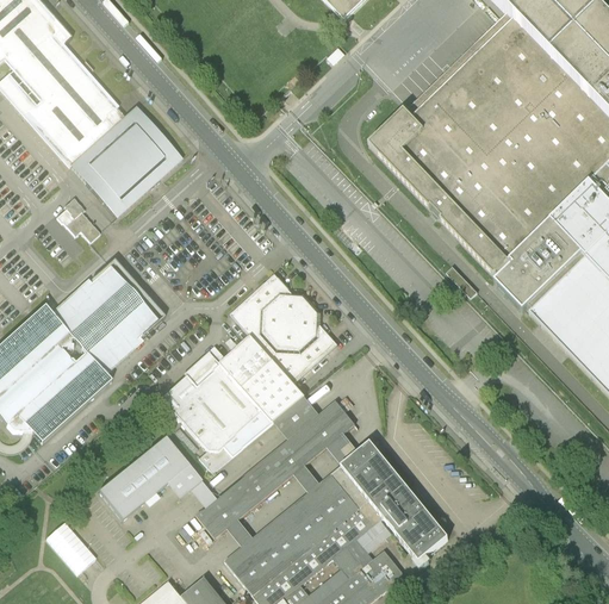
[(0,0),(0,61),(5,58),(13,68),(0,80),(0,85),(72,163),(125,116),(118,106),(119,105),(64,43),(73,36),(45,5),(47,2),(44,0),(0,0)]
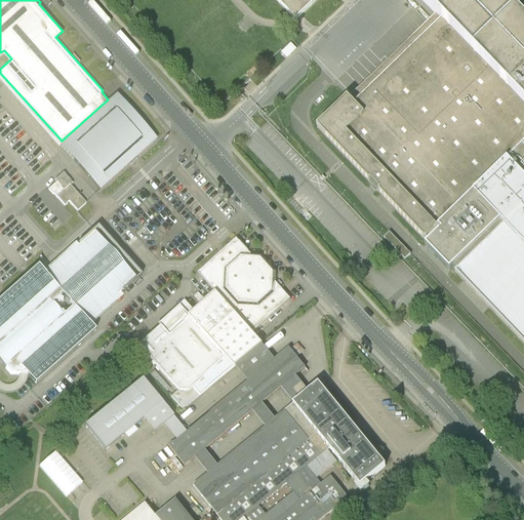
[(282,0),(297,15),(313,0),(282,0)]
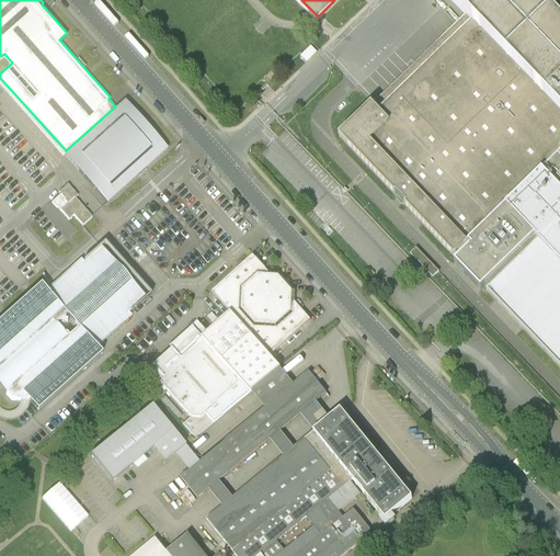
[(559,21),(539,0),(455,0),(473,19),(559,108),(559,21)]
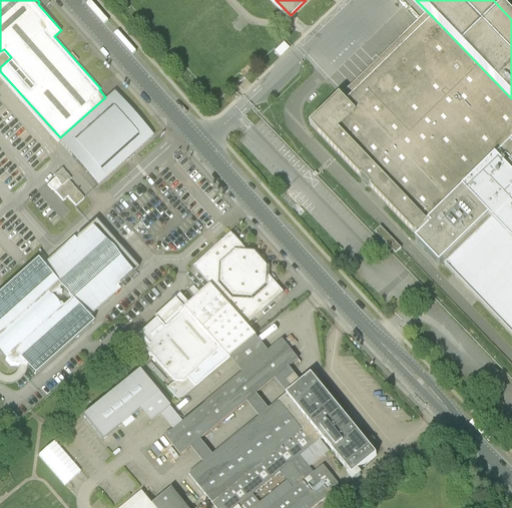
[(440,261),(444,257),(447,260),(446,261),(511,329),(511,98),(433,17),(349,97),(350,98),(349,100),(341,91),(311,120),(362,173),(363,173),(372,182),(371,183),(417,230),(418,229),(420,231),(416,234),(440,261)]
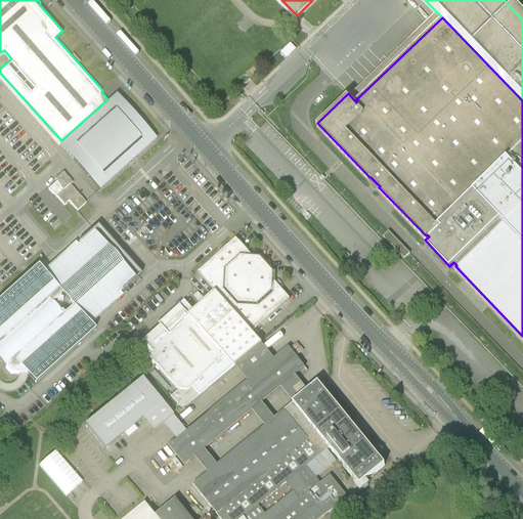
[(107,99),(61,140),(100,185),(133,156),(157,135),(118,91),(107,99)]
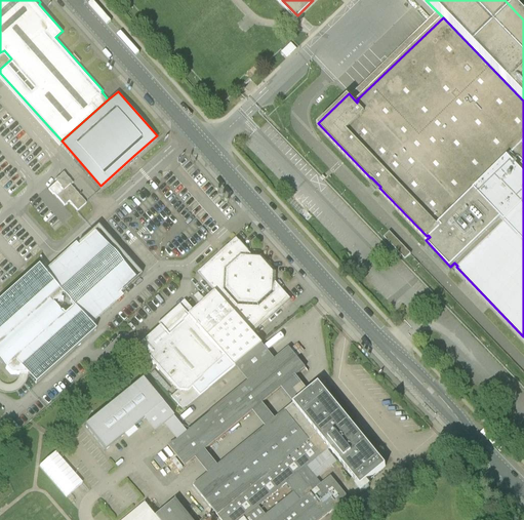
[(65,200),(66,201),(70,197),(78,206),(87,198),(72,181),(74,178),(65,168),(55,175),(57,177),(49,185),(54,190),(54,189),(57,192),(57,193),(58,193),(65,200)]
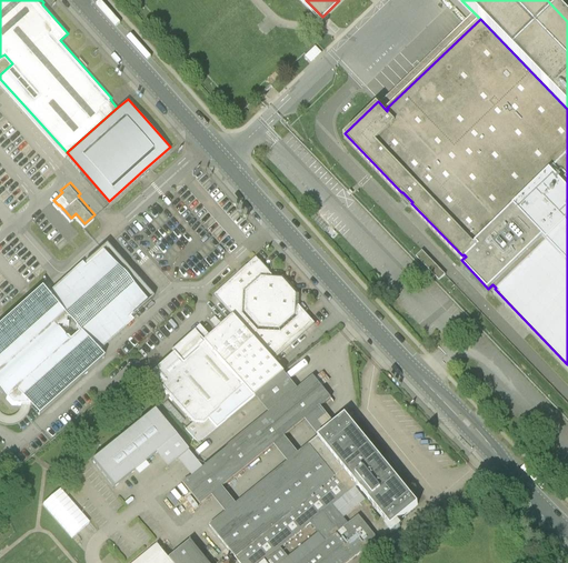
[(424,245),(422,245),(417,251),(440,275),(446,270),(446,269),(445,270),(422,247),(424,245)]
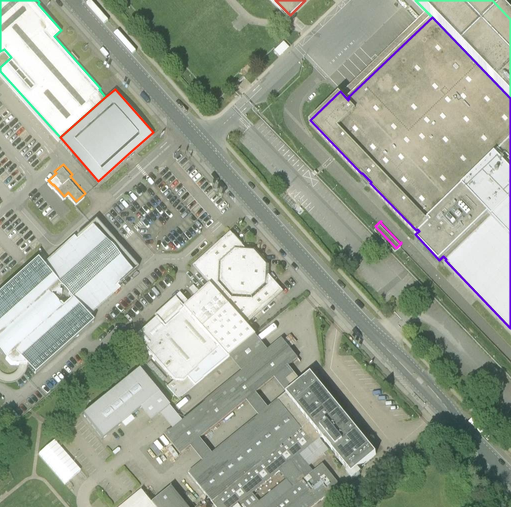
[(23,362),(27,362),(35,371),(94,318),(86,309),(133,266),(117,248),(122,243),(118,239),(115,235),(110,240),(93,222),(49,262),(48,260),(44,263),(40,258),(38,256),(0,290),(0,348),(11,361),(23,362)]
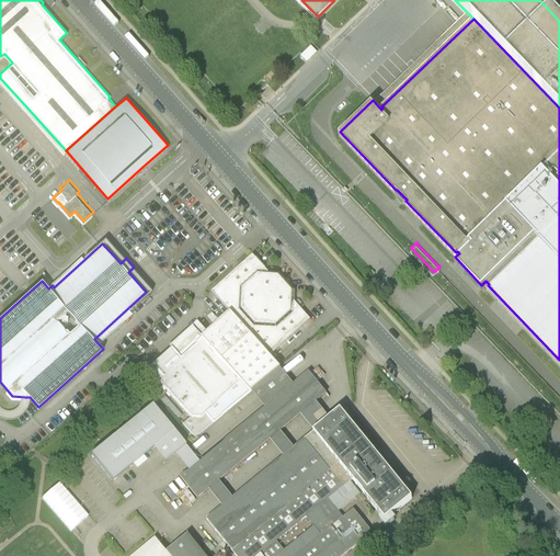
[(196,433),(251,388),(281,363),(271,351),(310,315),(295,298),(296,286),(289,280),(290,279),(292,278),(289,275),(287,275),(286,275),(281,270),(270,269),(253,251),(240,263),(213,288),(231,308),(221,316),(217,311),(210,317),(215,322),(208,328),(198,316),(181,332),(180,332),(170,342),(171,344),(140,372),(153,386),(161,379),(192,412),(183,419),(196,433)]
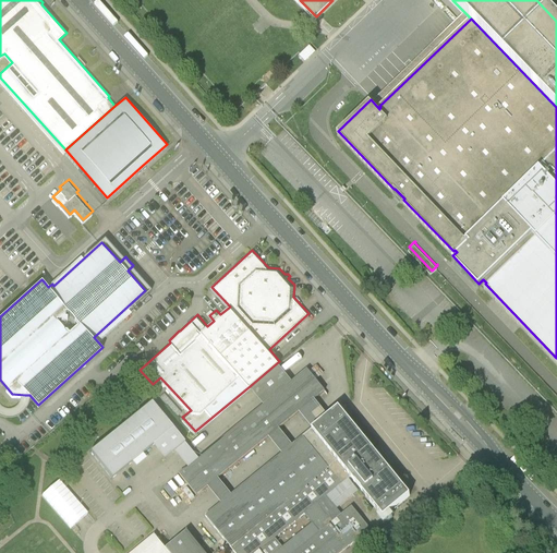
[(317,376),(310,368),(309,365),(293,379),(279,361),(250,386),(264,403),(198,456),(188,465),(180,470),(197,492),(208,483),(222,500),(207,513),(239,552),(252,552),(261,547),(266,552),(335,552),(371,525),(352,503),(342,512),(337,505),(359,487),(349,475),(351,472),(384,513),(410,491),(340,404),(329,413),(315,396),(326,387),(317,376)]
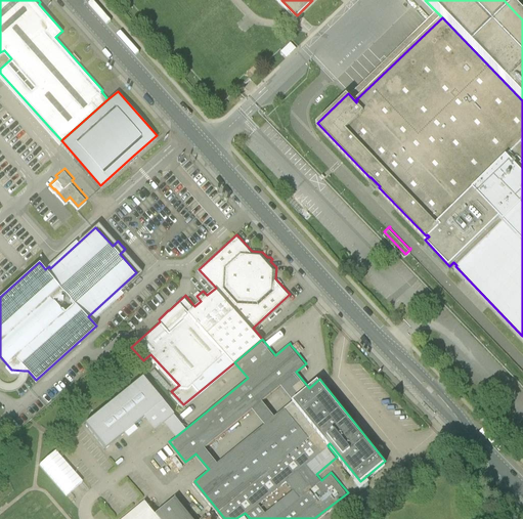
[(291,345),(298,353),(305,347),(299,339),(291,345)]
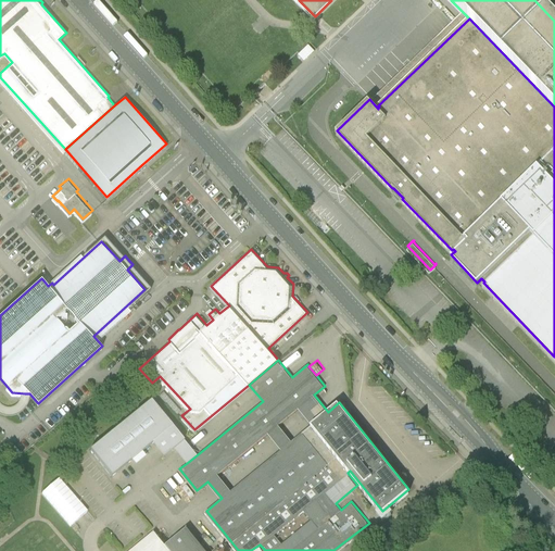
[(187,463),(198,454),(151,398),(90,447),(112,473),(131,456),(136,462),(147,453),(142,448),(152,440),(163,454),(174,446),(187,463)]
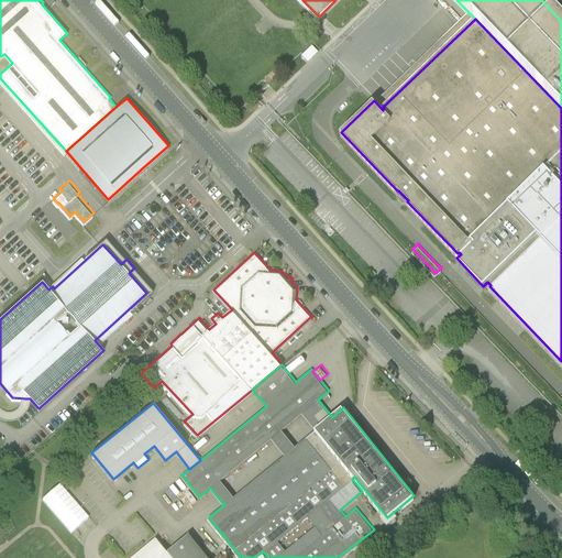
[(72,529),(89,514),(59,481),(43,496),(72,529)]
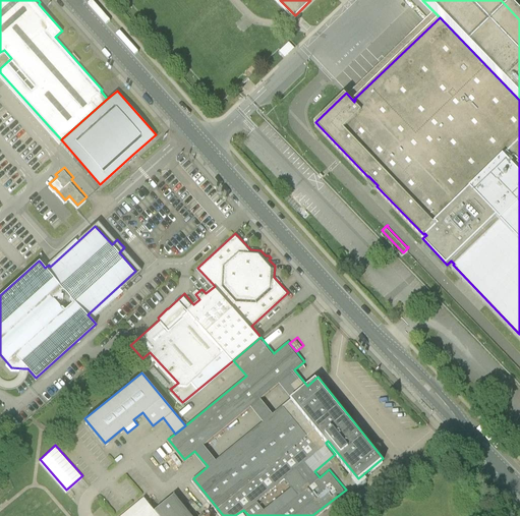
[(194,515),(175,493),(156,508),(162,515),(194,515)]
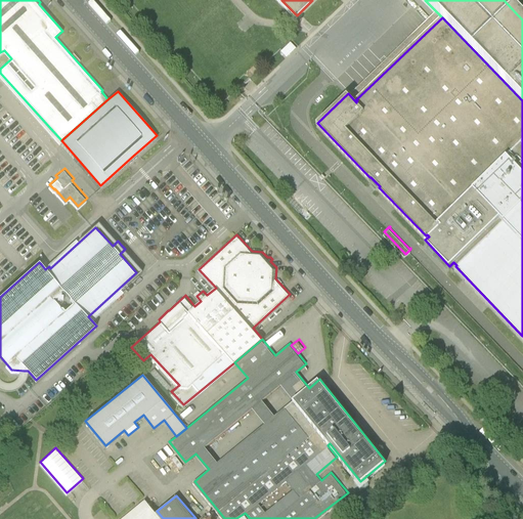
[(250,518),(245,513),(236,518),(163,518),(157,511),(157,512),(146,498),(120,518),(250,518)]
